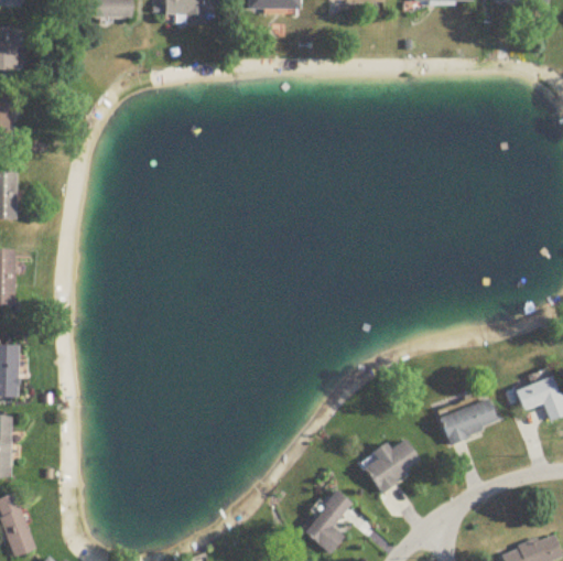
[(133,17),(133,0),(82,0),(82,17),(133,17)]
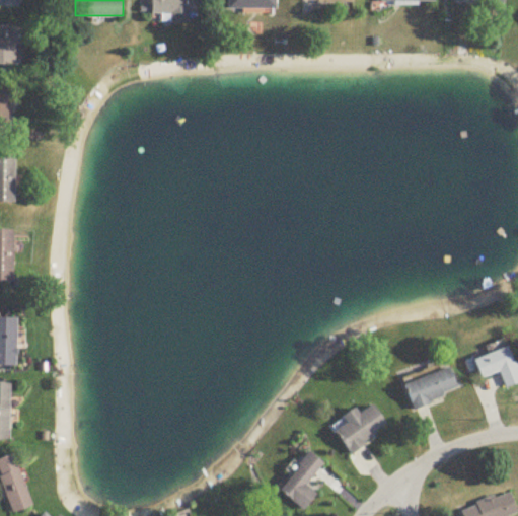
[(201,13),(201,0),(150,0),(151,12),(171,12),(171,21),(191,21),(191,13),(201,13)]
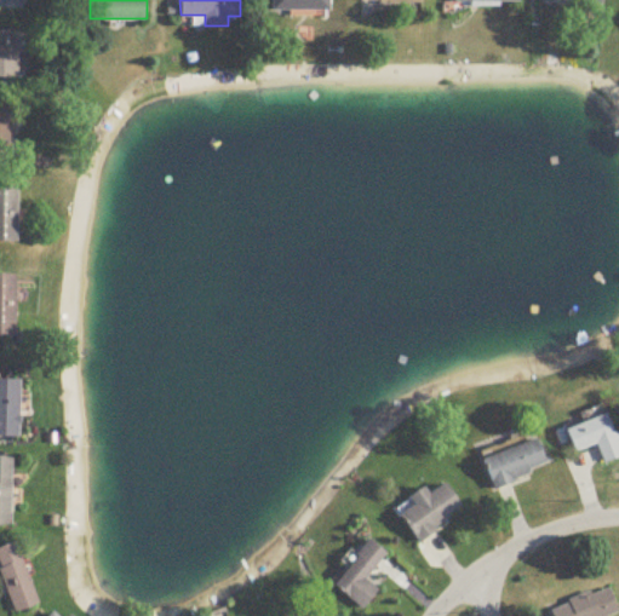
[(332,10),(331,0),(273,0),(273,10),(332,10)]
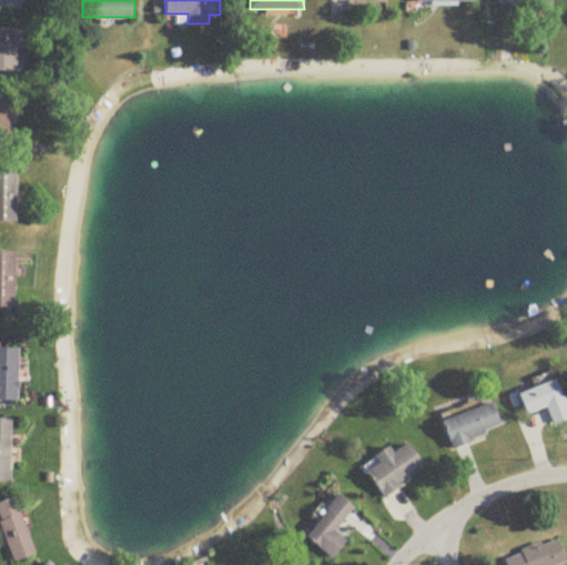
[(0,70),(17,71),(19,28),(0,27),(0,70)]
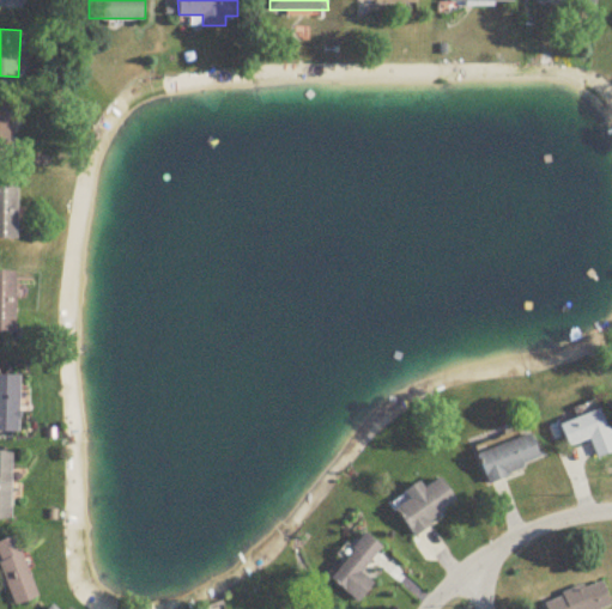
[(12,104),(0,104),(0,147),(12,147),(12,104)]
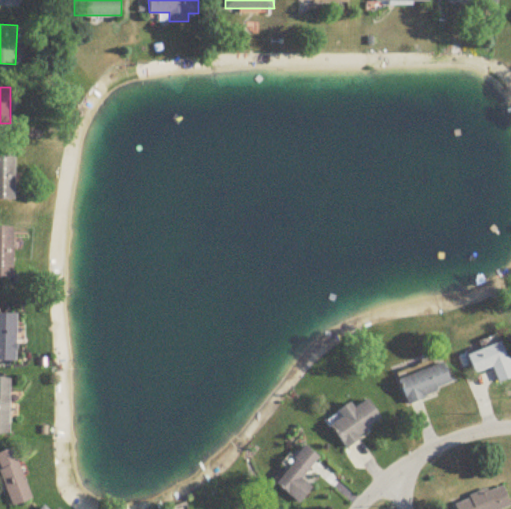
[(0,198),(16,199),(16,149),(0,148),(0,198)]
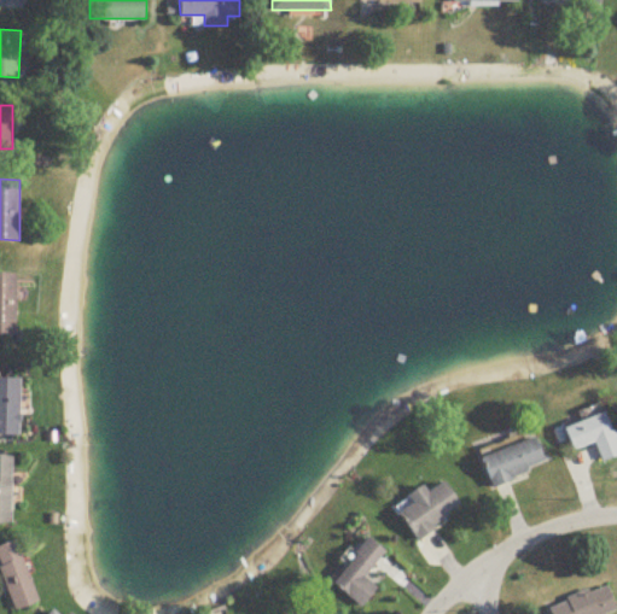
[(0,333),(17,333),(17,272),(0,270),(0,333)]
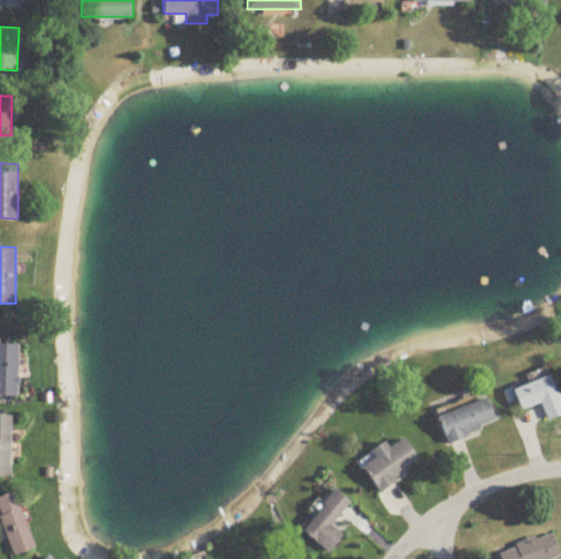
[(19,343),(0,342),(0,397),(19,398),(19,343)]
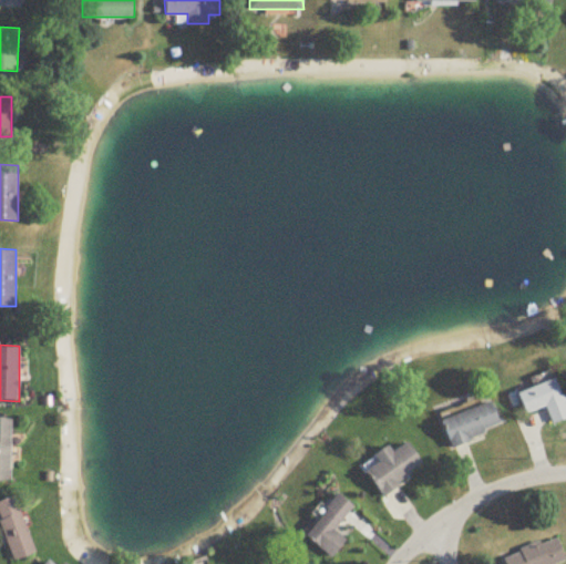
[(520,391),(527,412),(548,404),(555,422),(565,417),(565,399),(558,377),(520,391)]
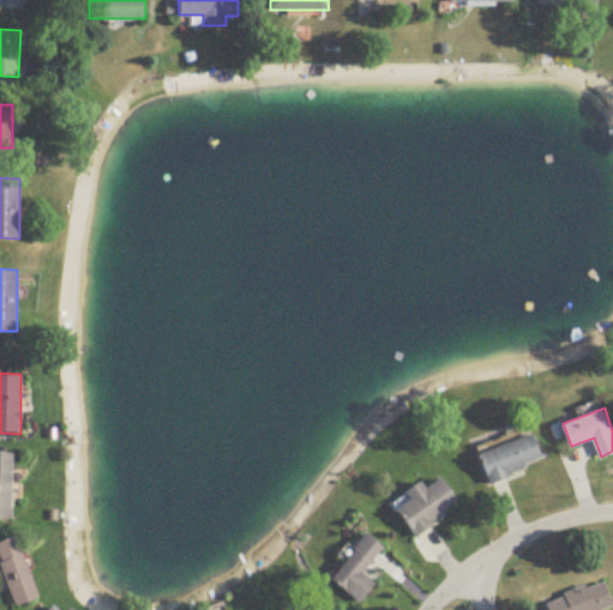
[(480,450),(488,479),(542,464),(534,434),(480,450)]
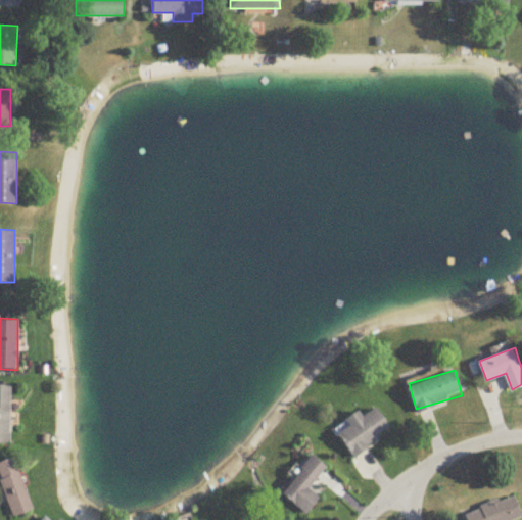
[(11,384),(0,384),(0,442),(11,443),(11,384)]
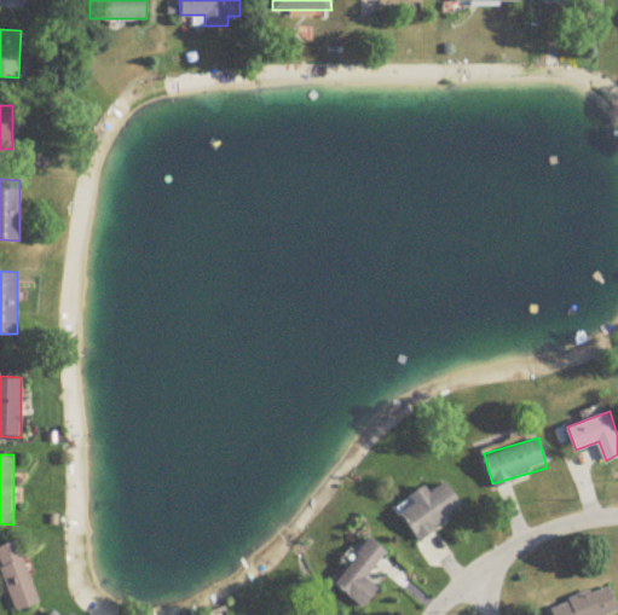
[(425,485),(396,509),(421,539),(463,504),(444,481),(431,492),(425,485)]
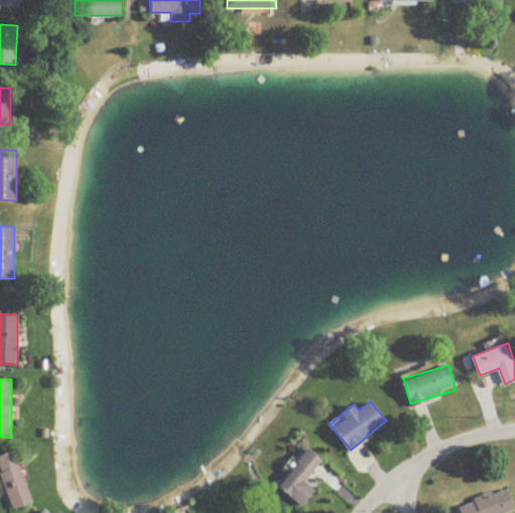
[(279,486),(304,505),(315,491),(304,483),(322,460),(307,449),(279,486)]
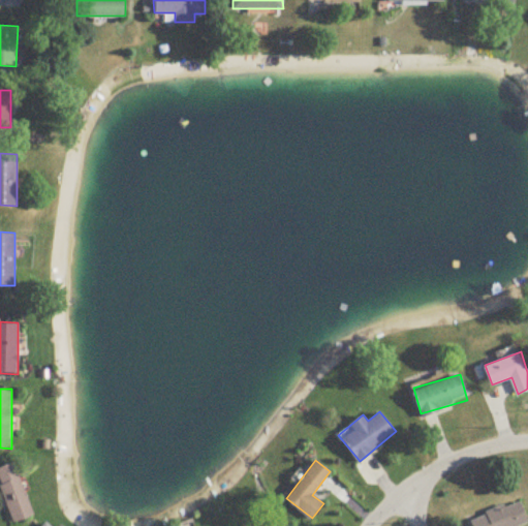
[(0,478),(12,522),(33,516),(17,462),(0,467),(0,478)]
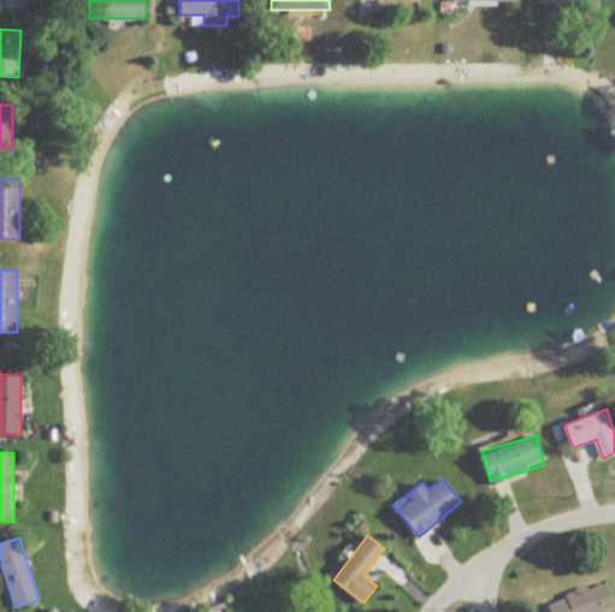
[(614,611),(609,586),(548,599),(550,611),(614,611)]
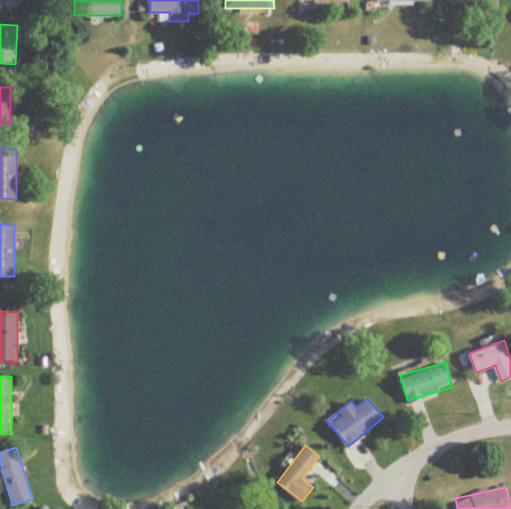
All buildings are outlined.
